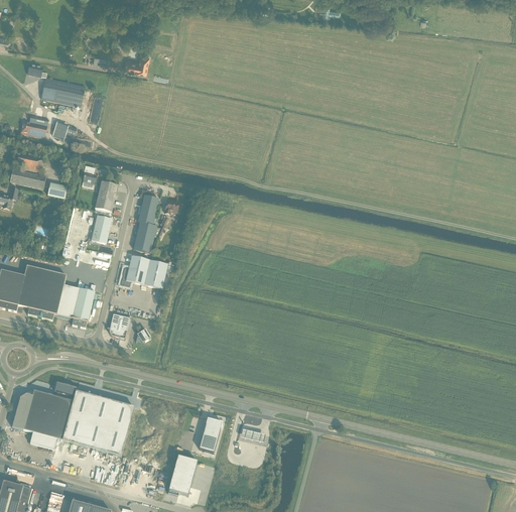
[(0,41),(8,43),(9,36),(0,34),(0,41)]
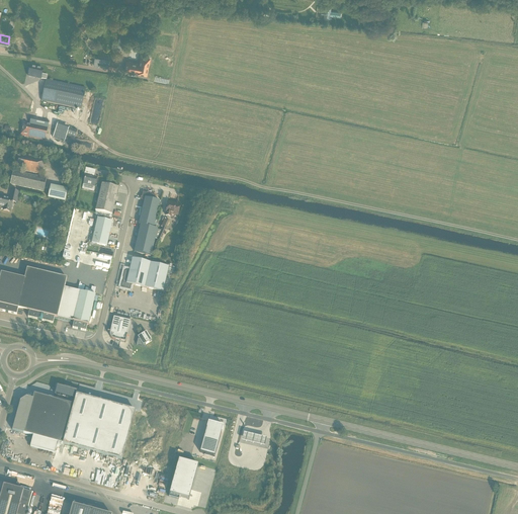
[(150,55),(141,53),(140,60),(126,58),(124,66),(141,69),(141,70),(146,71),(148,62),(149,62),(150,56),(149,56),(150,55)]
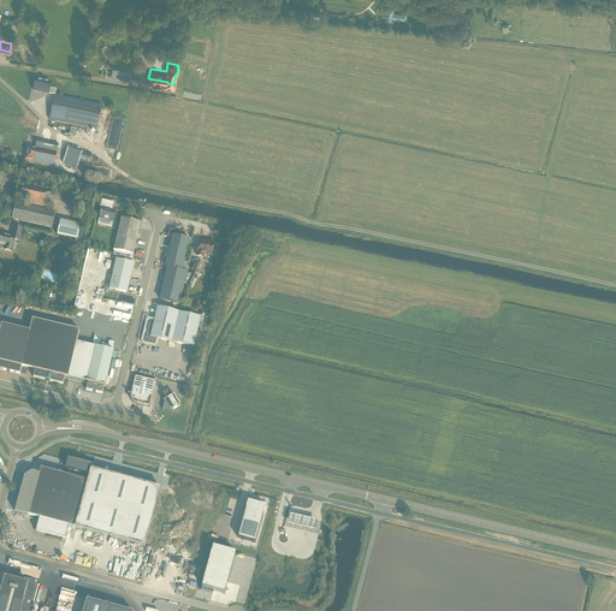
[(113,66),(111,75),(138,78),(140,71),(132,70),(132,71),(130,70),(130,67),(116,65),(116,66),(113,66)]
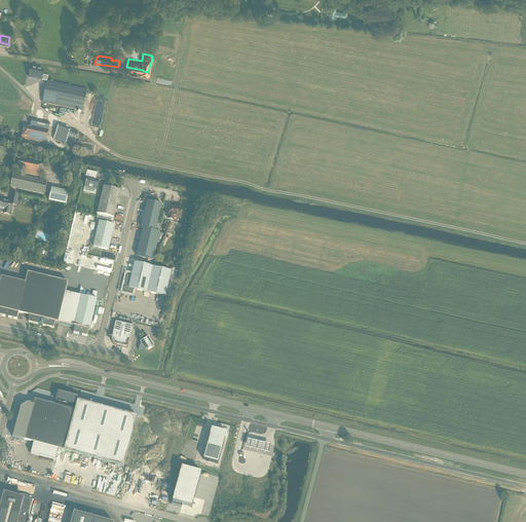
[(30,70),(29,74),(42,77),(44,67),(31,65),(30,66),(29,66),(29,69),(30,70)]
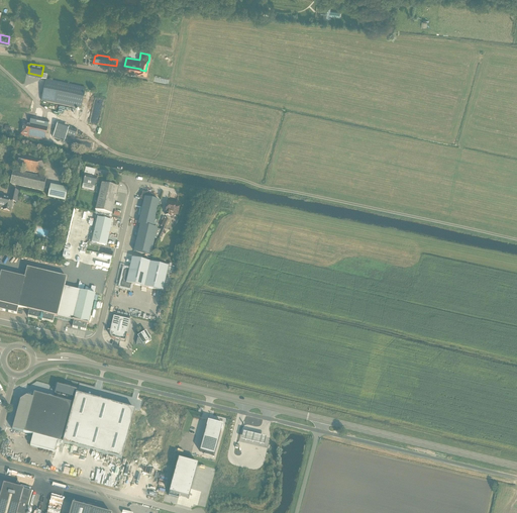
[(81,105),(85,85),(46,76),(41,97),(81,105)]
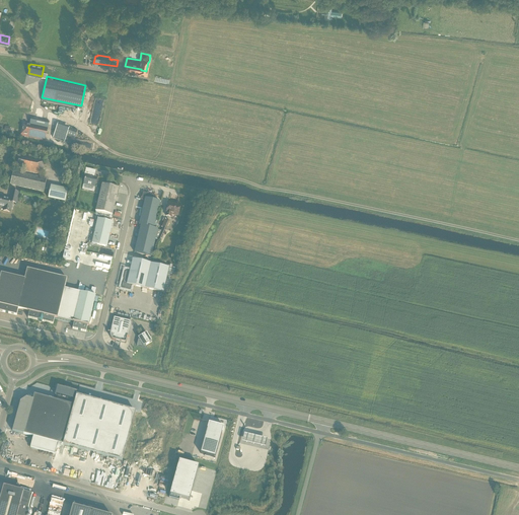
[(45,137),(49,118),(31,114),(30,121),(23,119),(20,132),(45,137)]
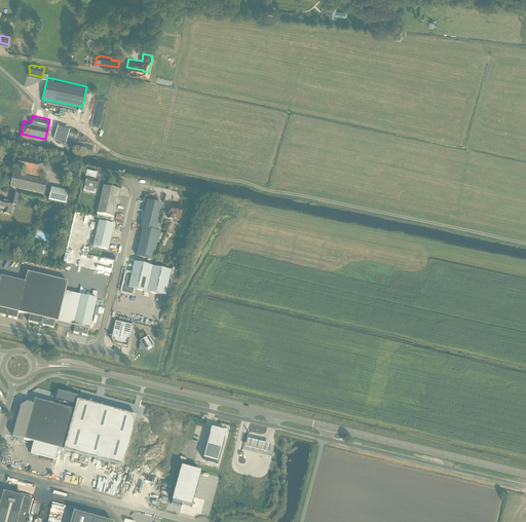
[(76,137),(78,128),(70,125),(68,134),(76,137)]
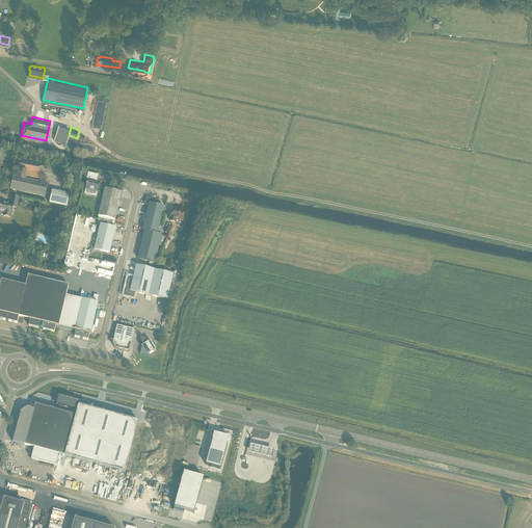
[(60,133),(58,132),(53,131),(52,137),(59,139),(65,141),(67,134),(60,132),(60,133)]
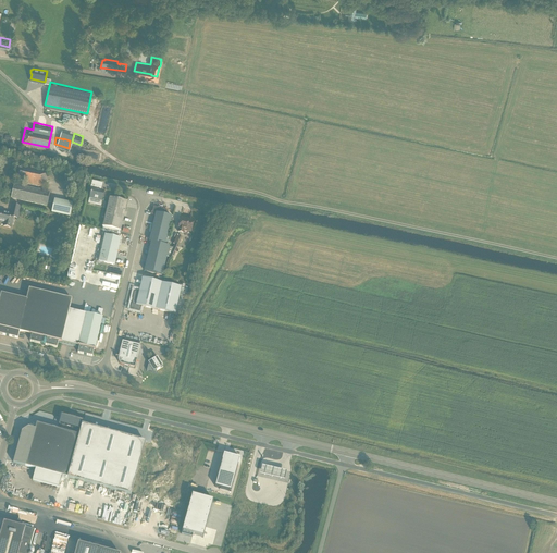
[(98,150),(96,157),(109,160),(111,155),(98,150)]
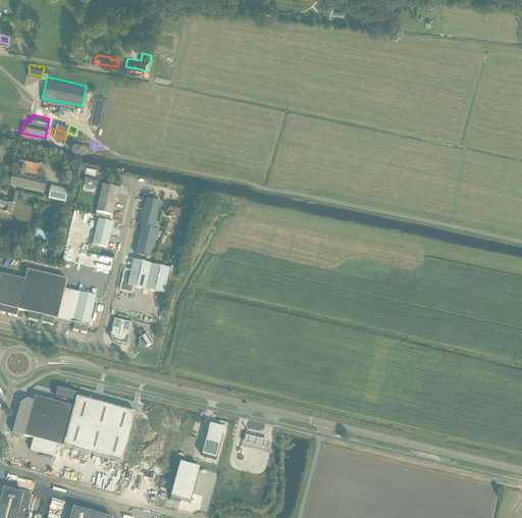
[(43,172),(46,158),(21,153),(21,154),(15,153),(12,165),(18,167),(43,172)]
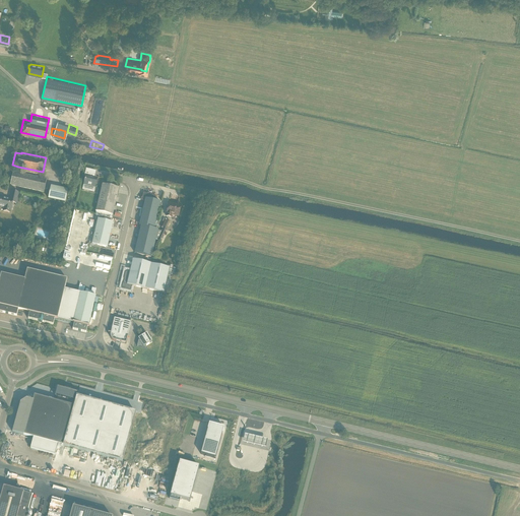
[(44,188),(47,176),(14,169),(11,181),(44,188)]
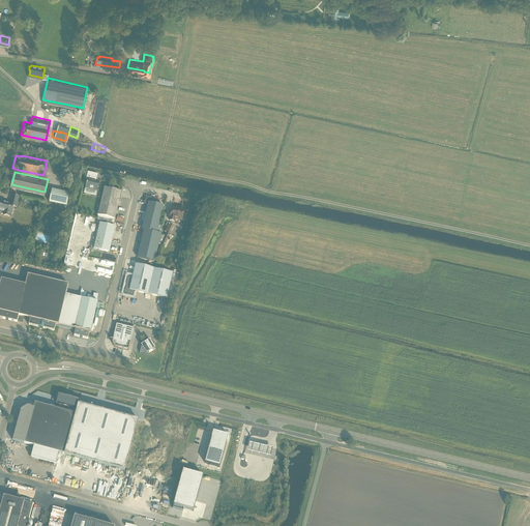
[(97,186),(99,178),(96,178),(97,174),(87,172),(86,176),(88,176),(86,184),(97,186)]
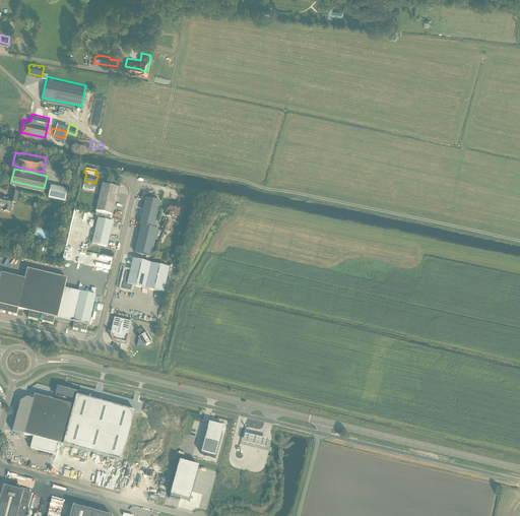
[(113,211),(119,185),(103,181),(95,207),(113,211)]
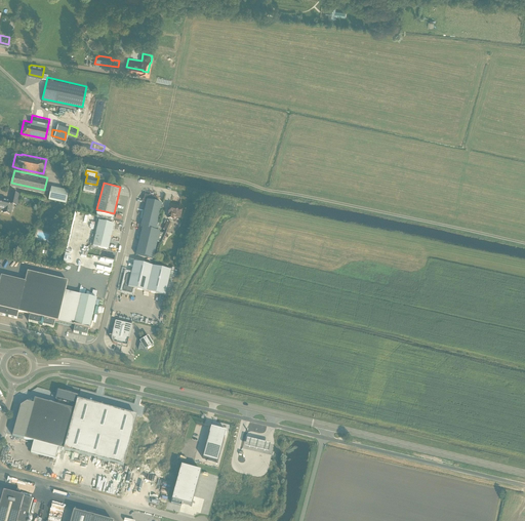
[(51,185),(49,197),(66,200),(68,188),(51,185)]
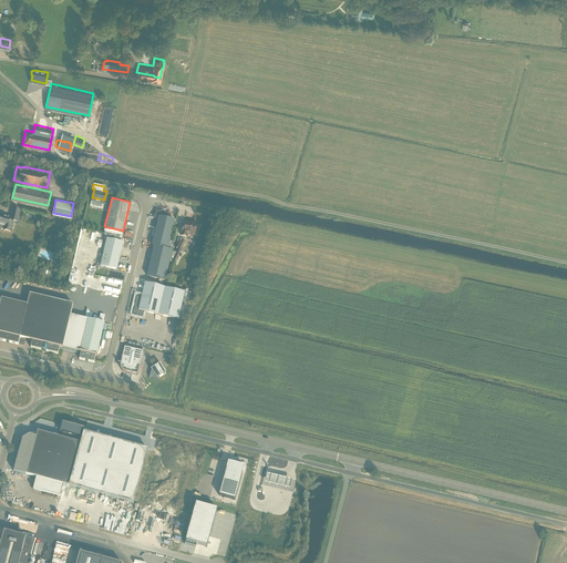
[(18,218),(21,206),(13,204),(11,214),(0,211),(0,222),(4,223),(3,226),(10,227),(11,225),(12,225),(14,217),(18,218)]
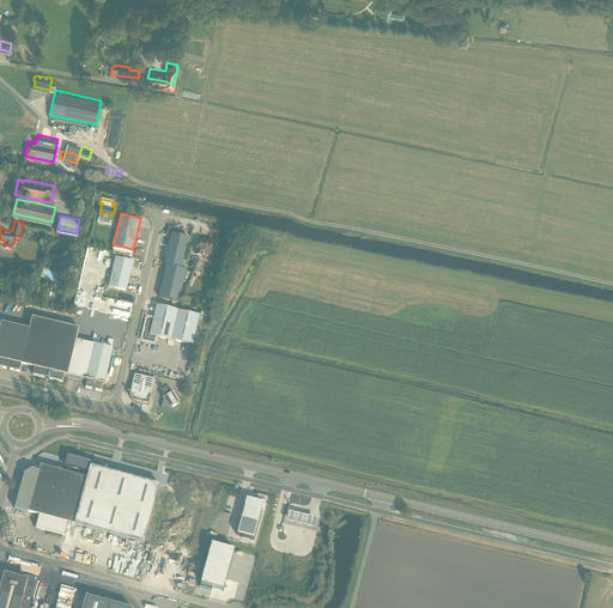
[(184,255),(187,244),(189,233),(183,232),(184,226),(176,225),(169,224),(168,232),(170,232),(171,232),(167,251),(184,255)]
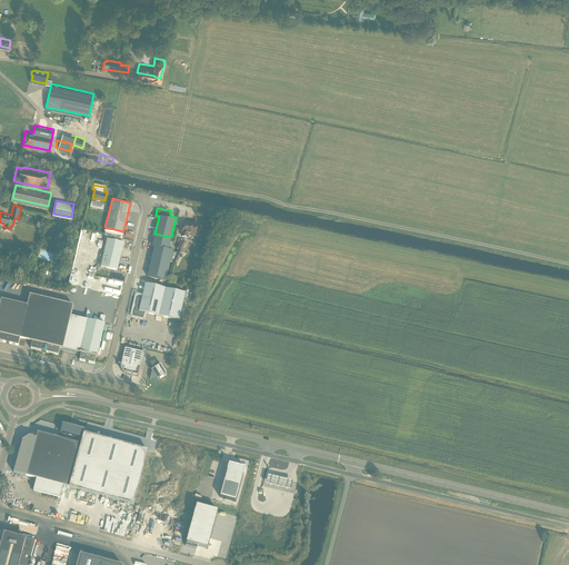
[(196,233),(198,222),(185,220),(182,229),(183,229),(182,233),(188,234),(188,231),(196,233)]
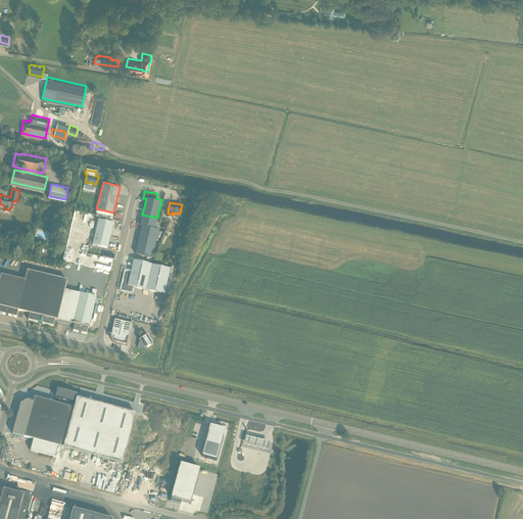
[(156,237),(158,228),(155,227),(157,218),(142,215),(140,224),(142,224),(140,233),(156,237)]
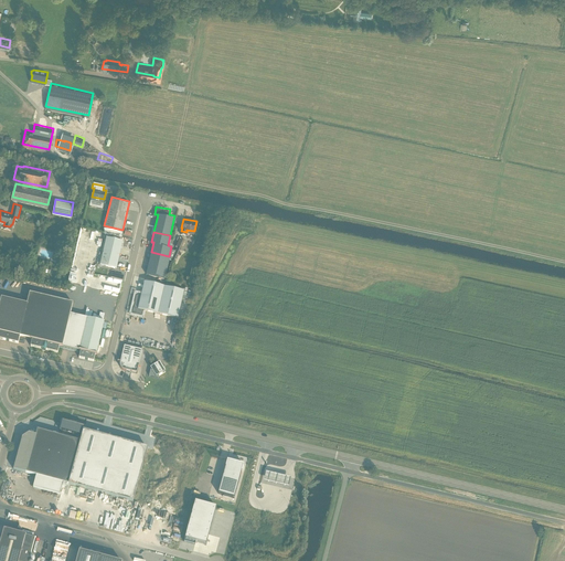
[(100,261),(116,265),(123,239),(106,234),(100,261)]
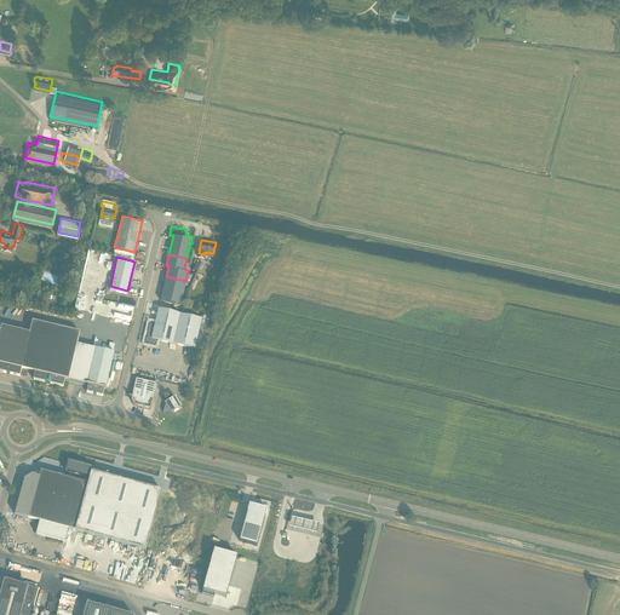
[(199,269),(202,259),(196,257),(193,266),(199,269)]
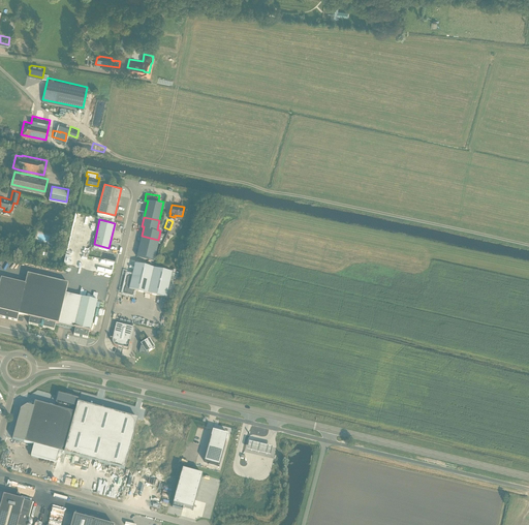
[(45,239),(49,230),(37,226),(34,236),(45,239)]
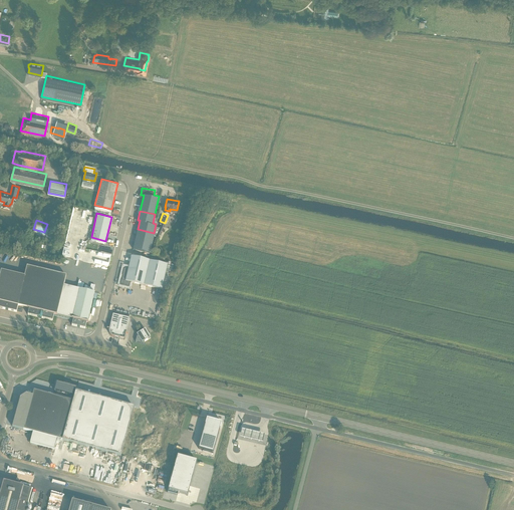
[(150,250),(152,241),(154,233),(138,229),(134,246),(150,250)]
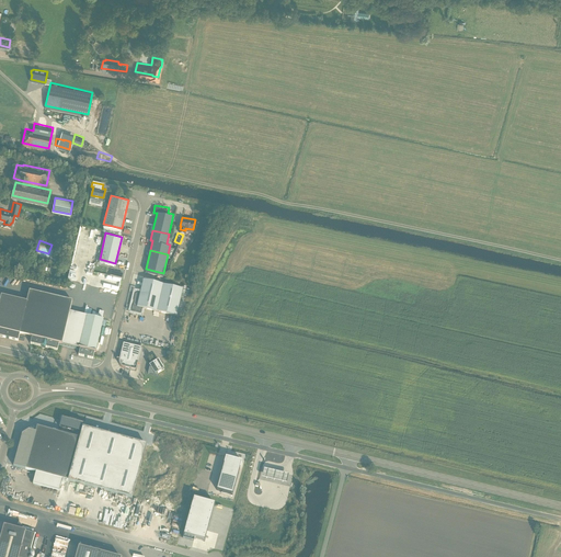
[(142,305),(176,313),(182,286),(144,276),(140,290),(137,304),(142,305)]
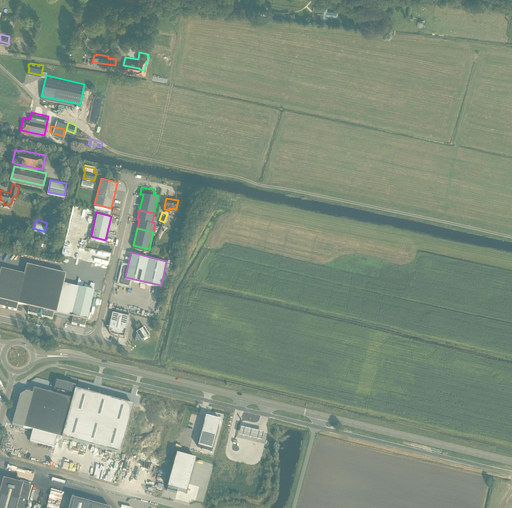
[(66,271),(3,256),(0,270),(0,303),(16,307),(18,301),(29,304),(27,310),(38,312),(42,312),(42,313),(52,316),(54,311),(73,315),(72,320),(85,323),(86,317),(87,317),(94,287),(64,280),(66,271)]
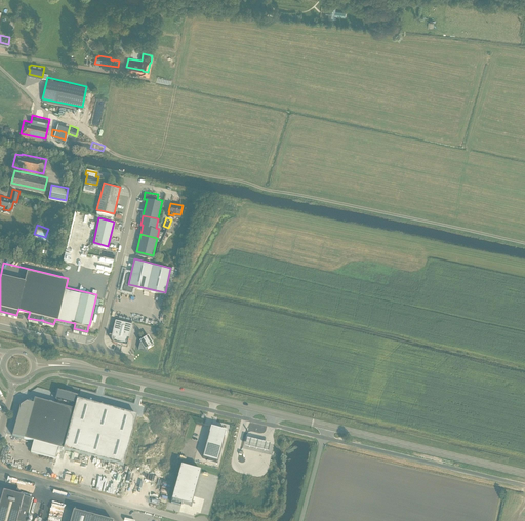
[(132,288),(133,285),(128,284),(131,271),(127,271),(126,271),(123,286),(123,288),(131,289),(132,288)]
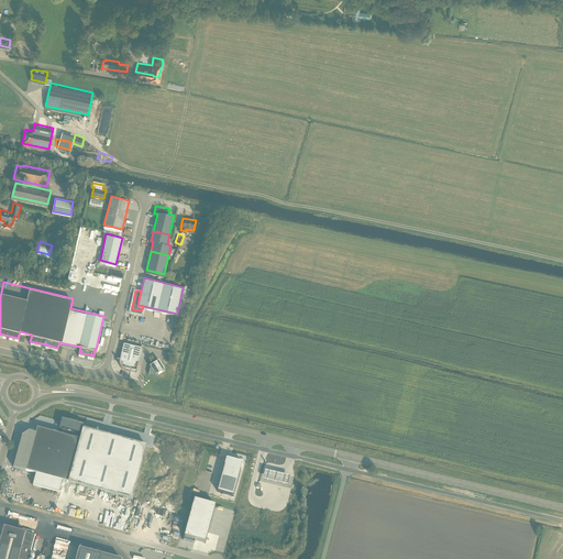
[(135,368),(141,344),(123,341),(119,358),(119,360),(120,362),(121,364),(123,365),(135,368)]
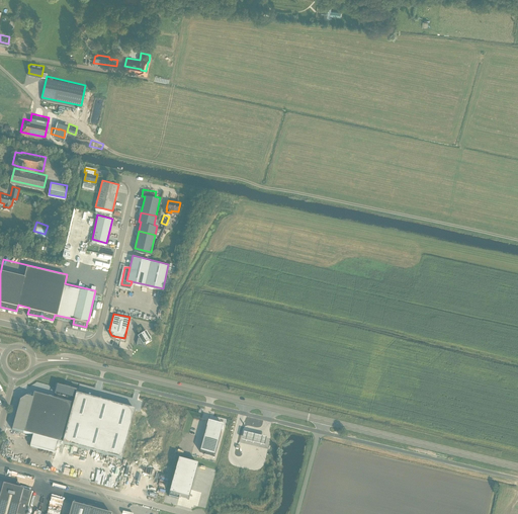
[(146,341),(152,337),(146,328),(139,333),(137,341),(145,343),(146,341)]
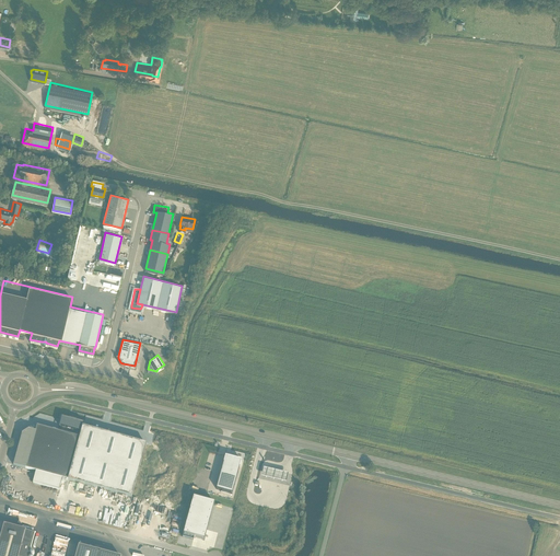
[(22,429),(13,461),(36,467),(33,479),(59,486),(62,475),(131,494),(146,440),(82,423),(83,419),(61,413),(59,423),(60,423),(59,428),(37,421),(35,427),(28,425),(22,429)]
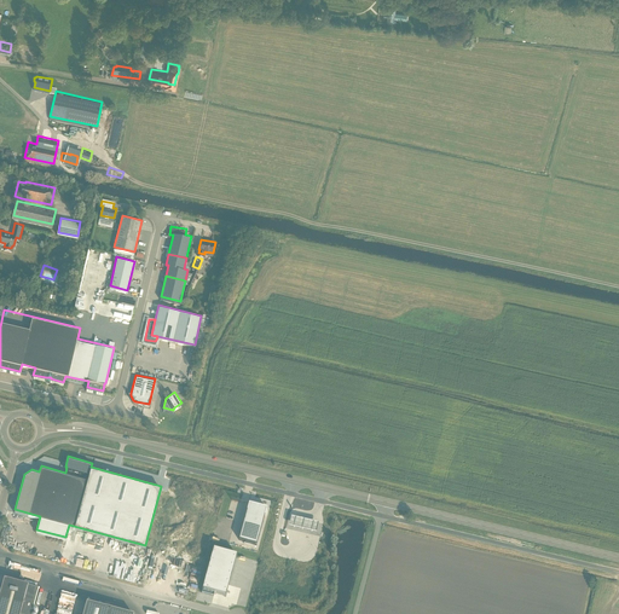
[(249,500),(238,536),(256,540),(267,504),(266,504),(266,505),(249,500)]
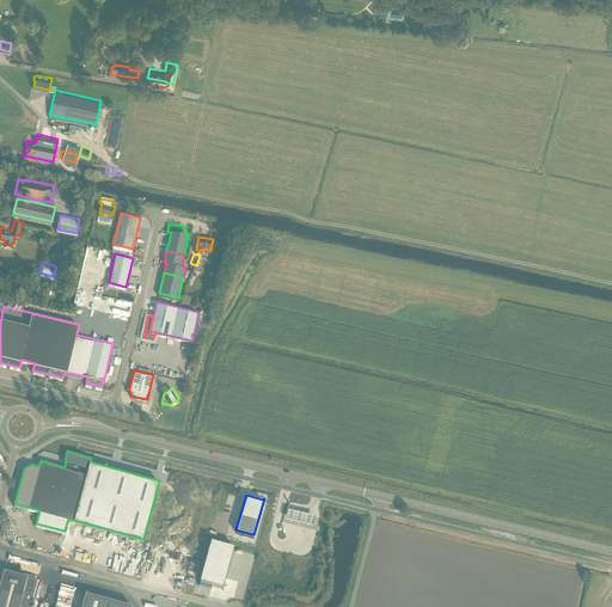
[(286,506),(285,515),(311,521),(313,512),(286,506)]
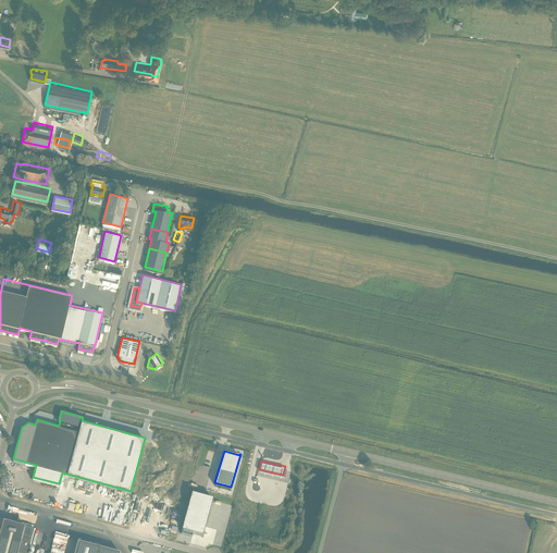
[(192,491),(181,530),(193,532),(193,530),(203,533),(213,496),(192,491)]
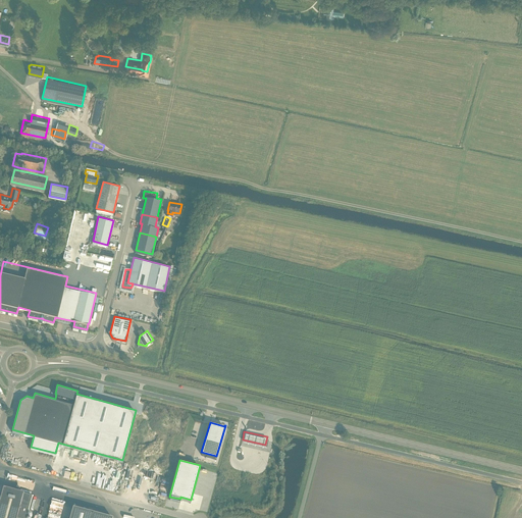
[(0,517),(111,517),(112,515),(73,505),(69,517),(24,517),(32,494),(3,485),(0,497),(0,517)]
